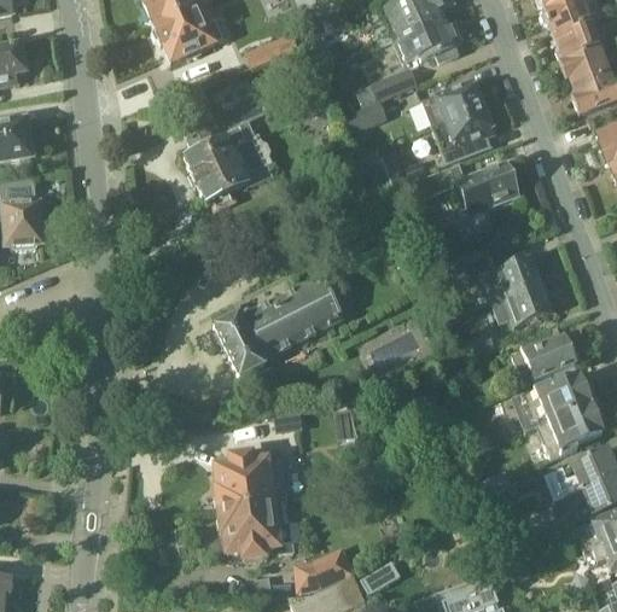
[(0,0),(0,13),(15,11),(12,0),(0,0)]
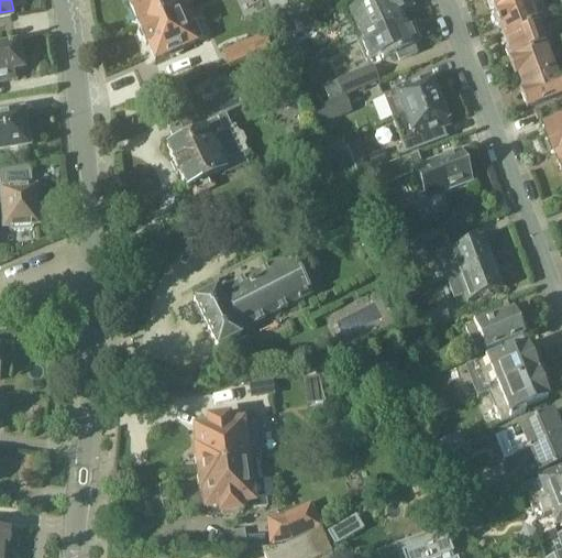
[(138,19),(140,23),(182,4),(191,0),(132,0),(133,2),(131,3),(132,7),(130,10),(133,18),(138,19)]
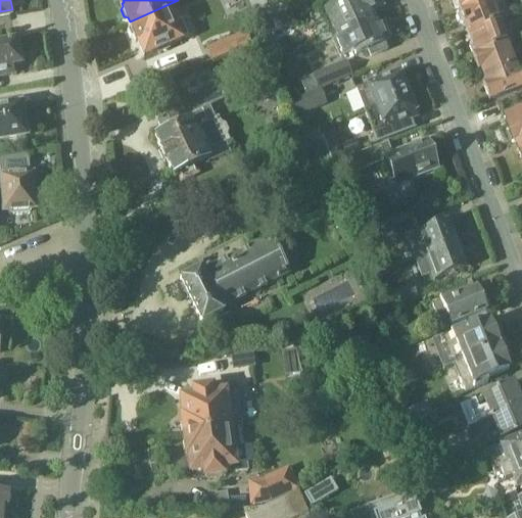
[(257,20),(288,7),(285,0),(271,0),(268,1),(267,0),(248,0),(257,20)]
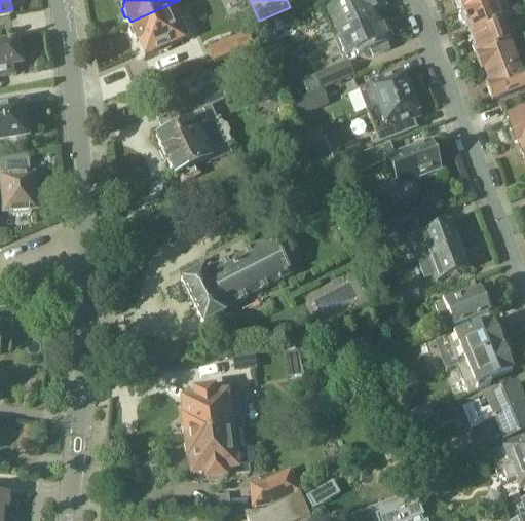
[(324,38),(334,33),(379,13),(376,7),(387,3),(385,0),(327,0),(322,2),(328,20),(317,25),(324,38)]
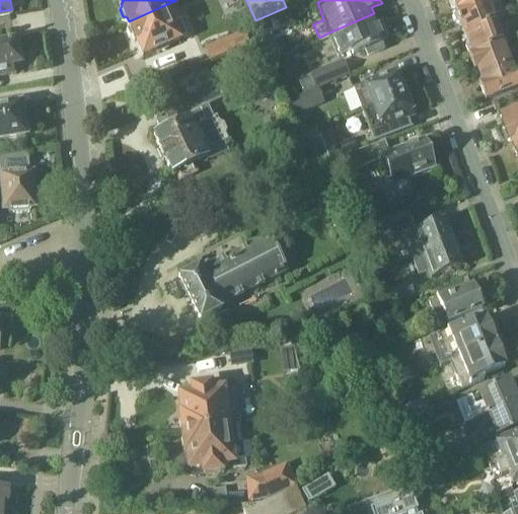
[(465,29),(496,17),(507,13),(502,0),(477,0),(457,7),(461,18),(459,20),(461,26),(464,27),(465,29)]
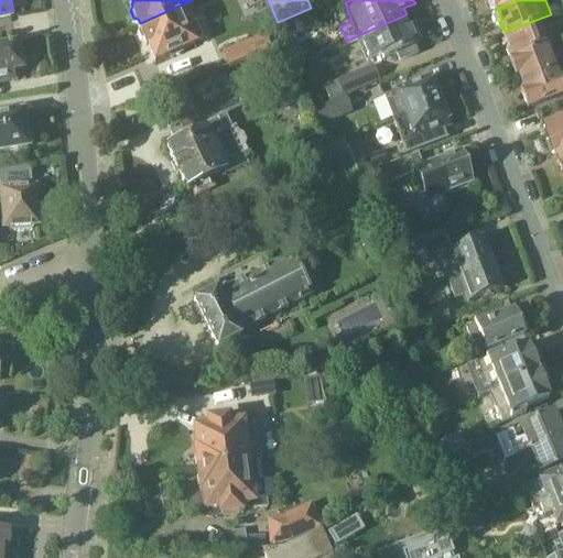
[(182,4),(140,23),(140,24),(138,29),(141,35),(145,36),(147,41),(149,40),(155,56),(196,39),(208,33),(202,17),(190,22),(182,4)]
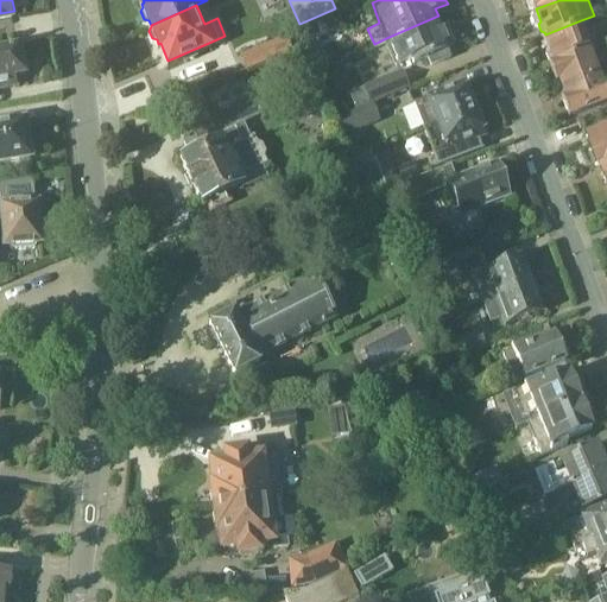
[(299,26),(305,39),(341,24),(335,11),(299,26)]
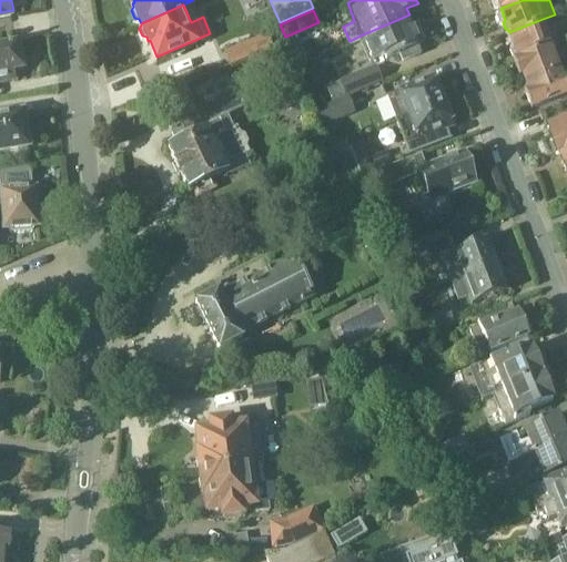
[(409,14),(361,36),(370,58),(385,51),(386,55),(401,50),(404,58),(421,50),(418,42),(421,41),(419,40),(425,38),(418,20),(413,22),(409,14)]
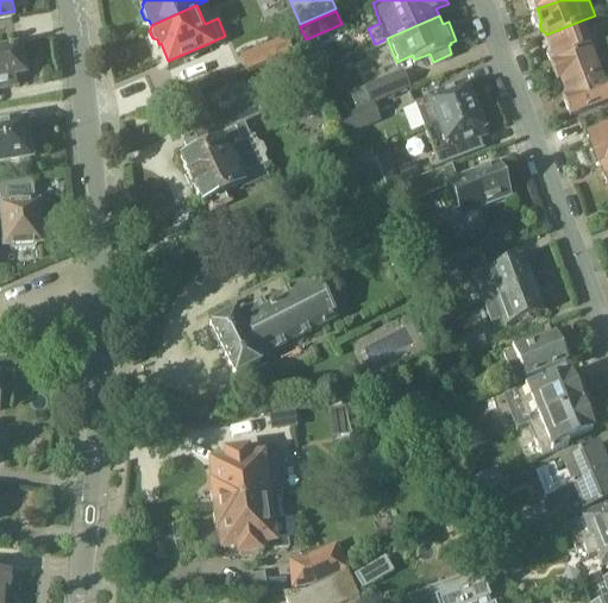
[(591,45),(582,20),(546,35),(550,45),(547,49),(550,55),(553,56),(555,58),(591,45)]
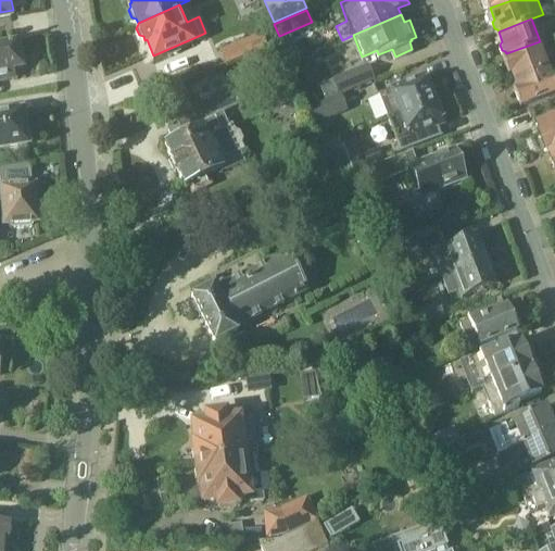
[(225,60),(267,45),(263,32),(221,47),(225,60)]
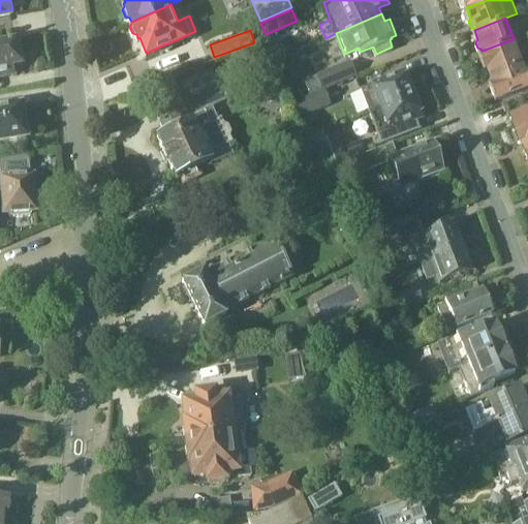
[(0,72),(18,69),(17,61),(25,60),(21,36),(0,40),(0,72)]
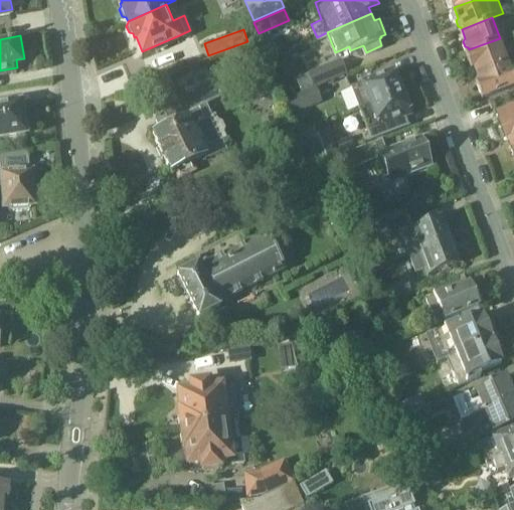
[(477,72),(508,60),(500,38),(469,49),(466,50),(472,65),(475,64),(477,72)]
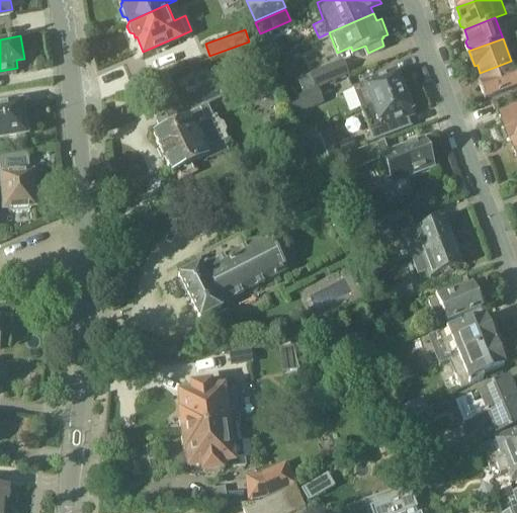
[(316,84),(348,71),(342,57),(311,71),(316,84)]
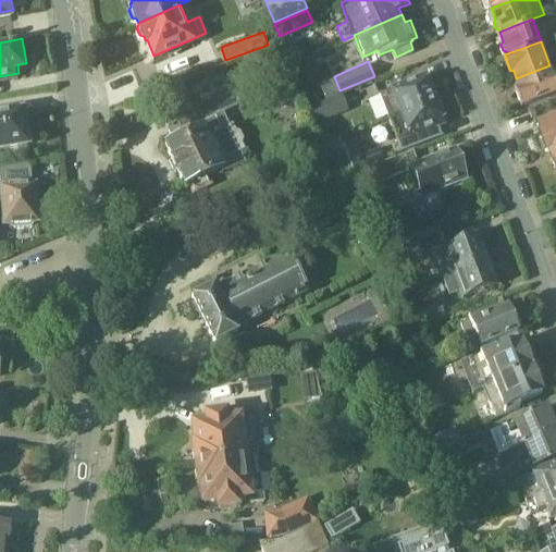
[(555,81),(550,65),(516,78),(519,85),(516,86),(521,102),(555,89),(555,81)]
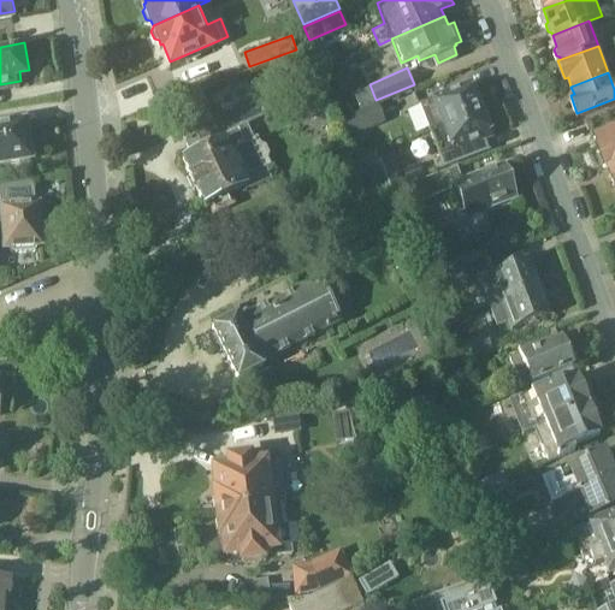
[(431,126),(444,120),(486,104),(482,90),(478,92),(472,77),(432,92),(433,95),(420,100),(431,126)]
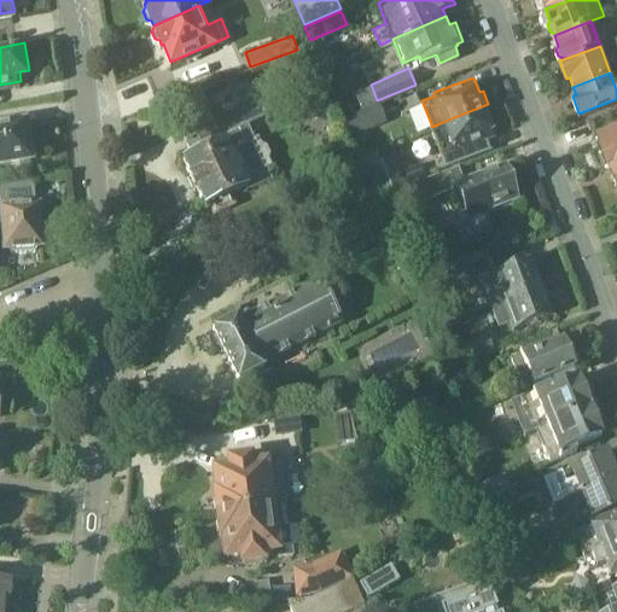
[(303,86),(309,102),(330,94),(324,79),(303,86)]
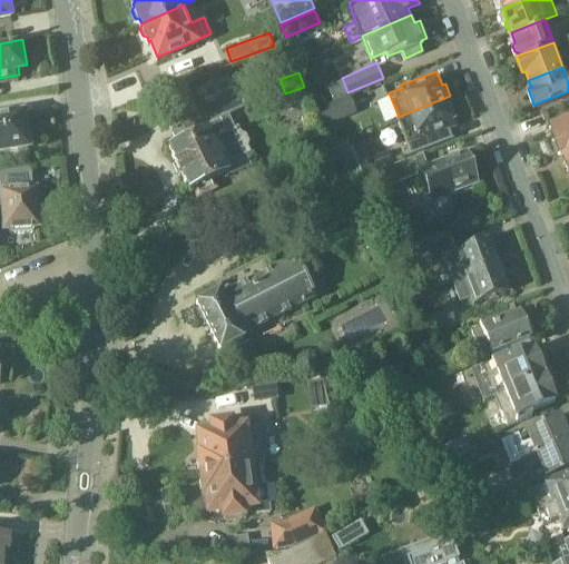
[(308,99),(304,87),(285,94),(290,107),(308,99)]
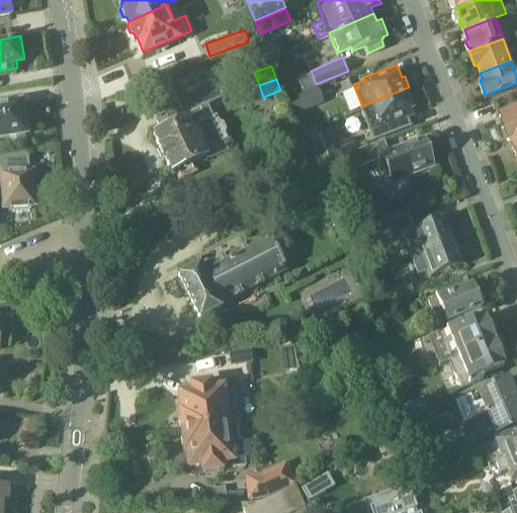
[(163,129),(155,132),(163,148),(173,169),(177,167),(180,176),(198,168),(194,159),(207,154),(208,156),(229,147),(225,137),(228,136),(225,131),(227,126),(224,120),(220,119),(218,114),(214,115),(208,102),(211,101),(210,99),(229,91),(224,80),(205,88),(205,87),(182,97),(186,106),(176,110),(158,118),(163,129)]
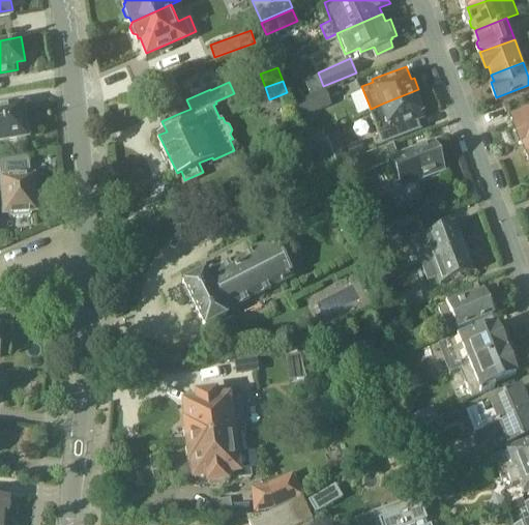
[(325,85),(291,99),(298,116),(307,112),(331,101),(325,85)]
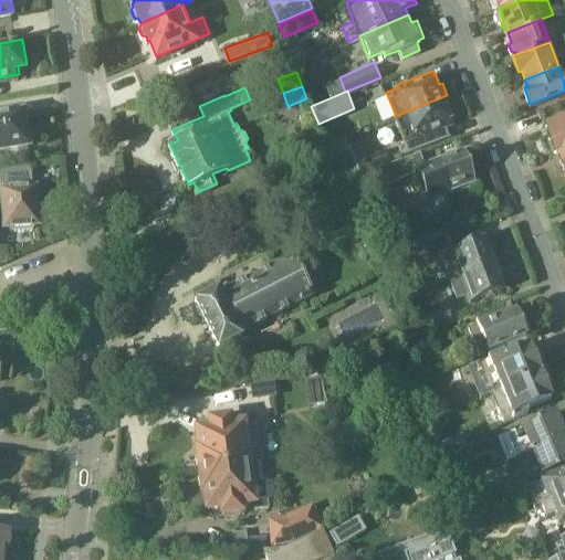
[(452,108),(447,95),(408,111),(412,122),(399,126),(408,149),(450,134),(447,126),(454,123),(449,109),(452,108)]
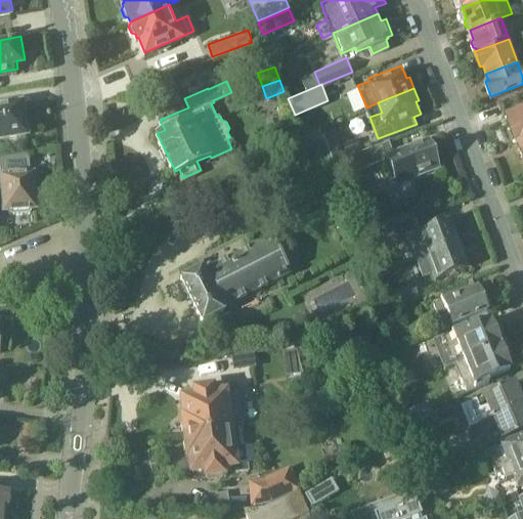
[(0,136),(28,132),(27,129),(31,126),(30,118),(25,116),(23,100),(8,102),(7,97),(0,98),(0,136)]
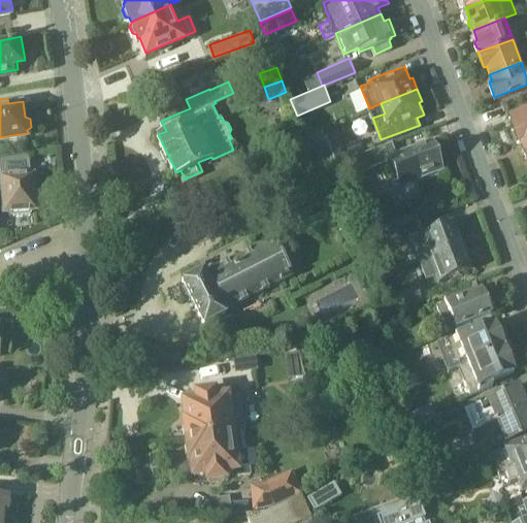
[(519,139),(519,140),(526,136),(526,103),(526,106),(507,115),(512,124),(509,125),(511,126),(502,130),(507,142),(516,139),(517,140),(519,139)]
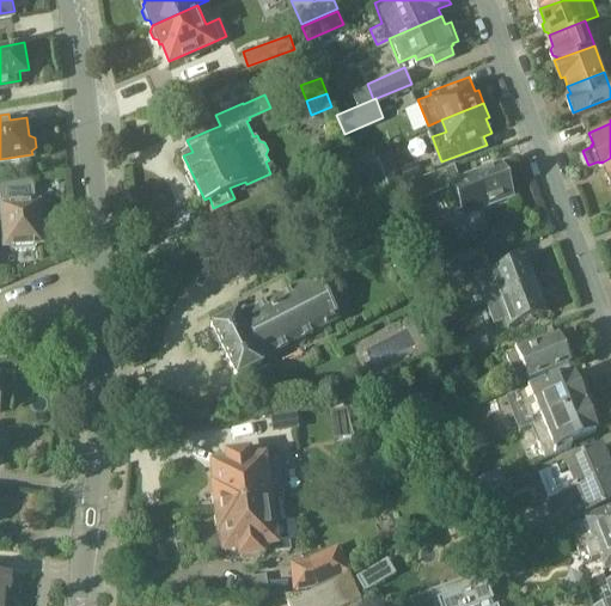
[(355,129),(344,134),(353,154),(364,151),(355,129)]
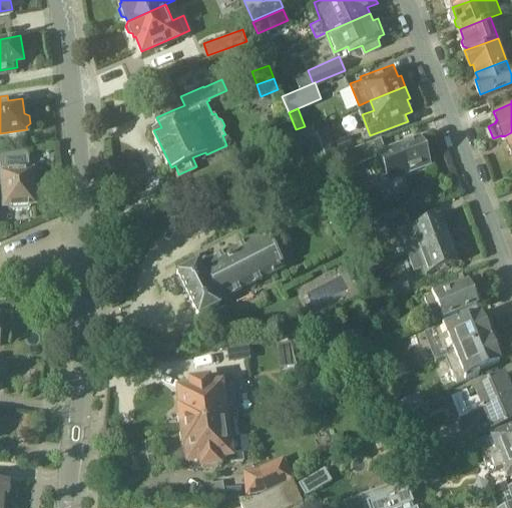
[(318,167),(339,159),(338,154),(328,127),(305,138),(318,167)]
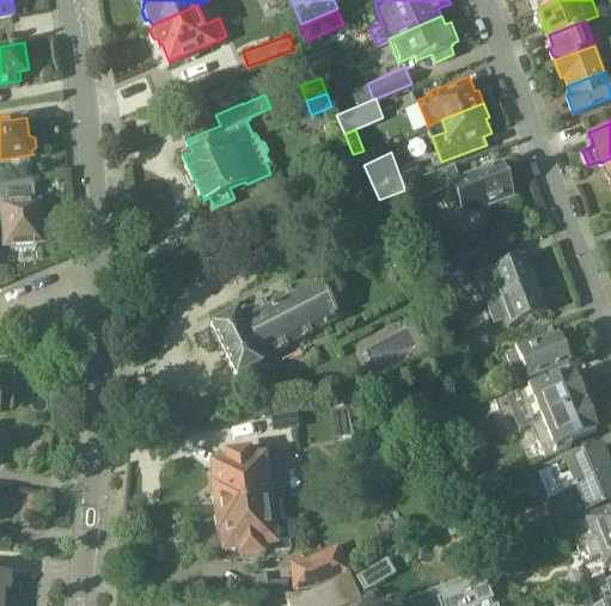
[(416,160),(401,166),(405,177),(421,171),(416,160)]
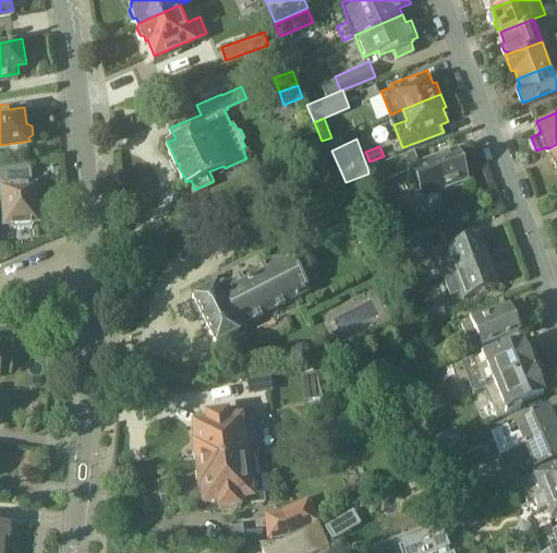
[(465,171),(468,168),(464,161),(462,160),(457,146),(412,163),(406,165),(418,194),(468,175),(465,171)]
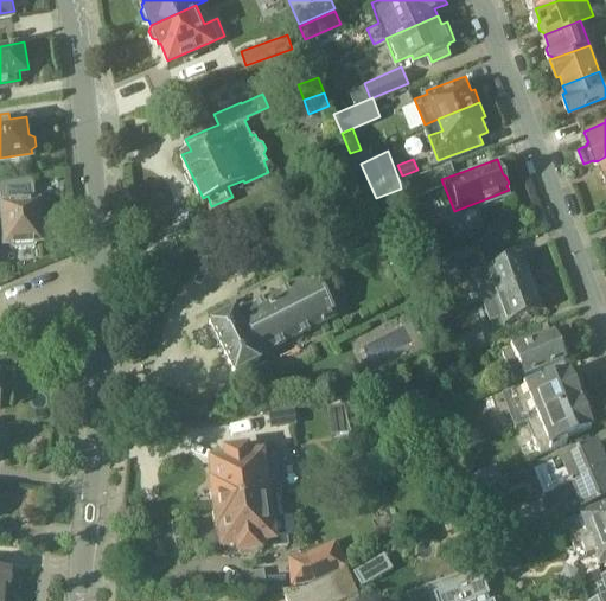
[(444,164),(410,176),(416,190),(441,179),(448,177),(444,164)]
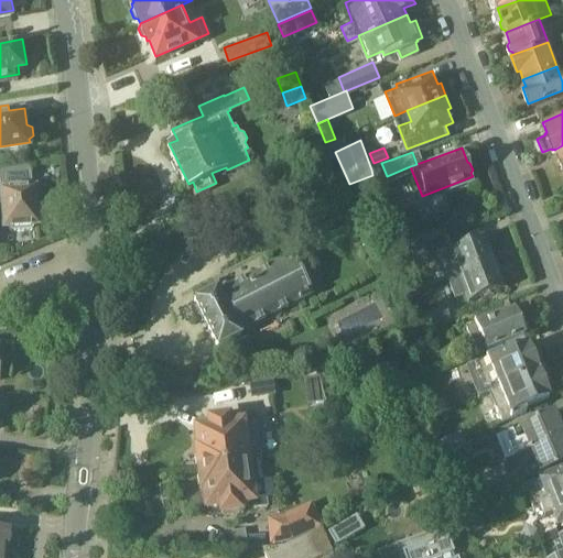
[(11,222),(11,226),(33,225),(33,221),(39,220),(38,183),(33,184),(32,160),(0,164),(0,215),(4,215),(4,222),(11,222)]
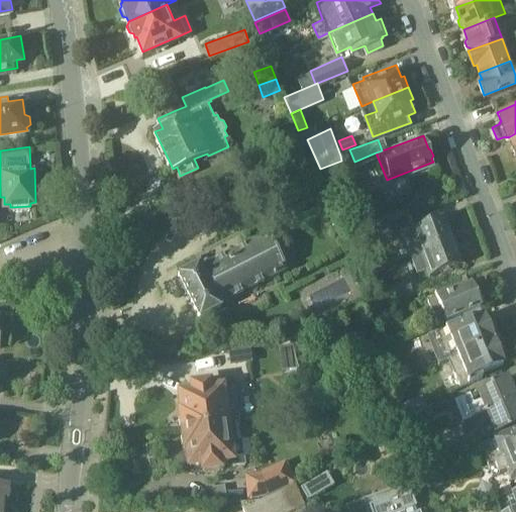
[(272,176),(290,170),(287,162),(269,168),(272,176)]
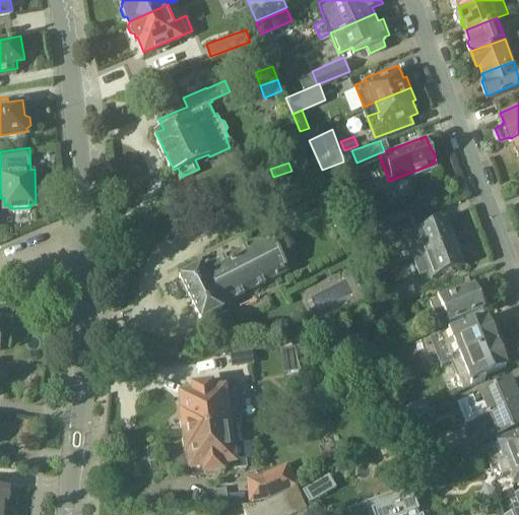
[(359,210),(353,196),(345,199),(350,213),(359,210)]
